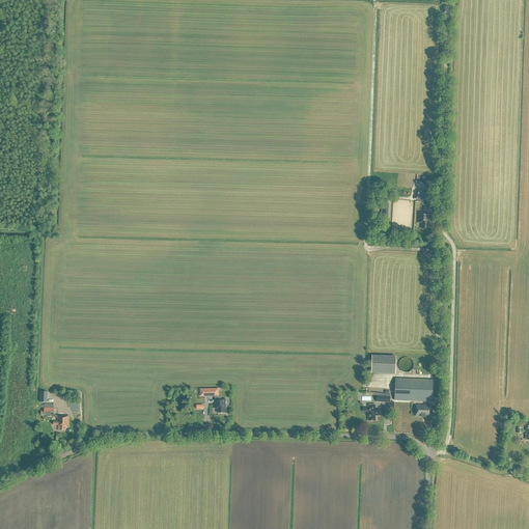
[(418,188),(415,197),(428,200),(432,191),(418,188)]
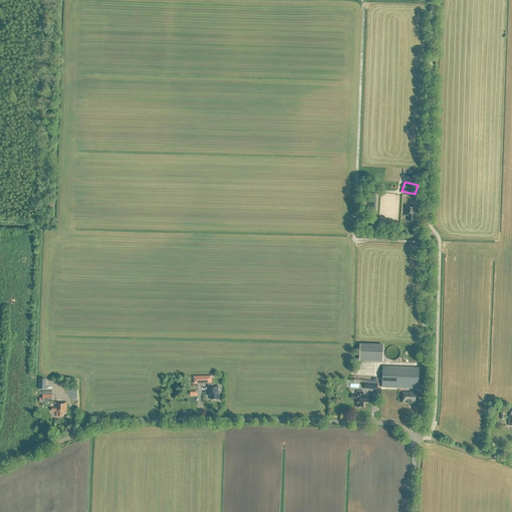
[(404,204),(403,214),(407,214),(406,220),(413,220),(414,205),(404,204)]
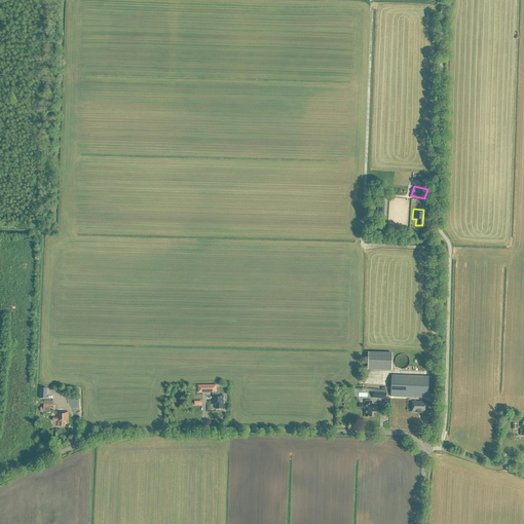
[(366,350),(366,368),(389,369),(390,351),(366,350)]
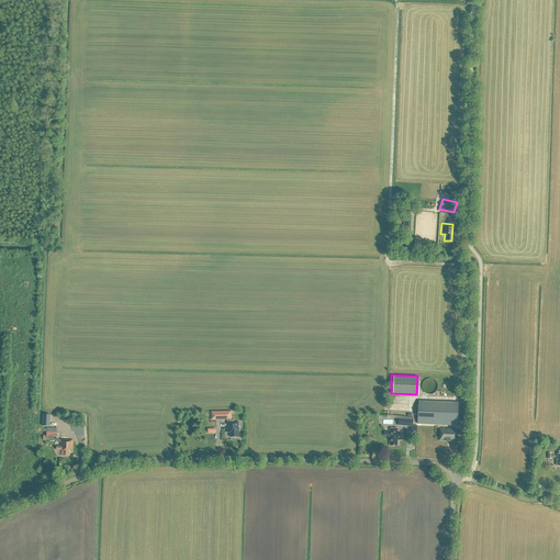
[(422,380),(421,382),(420,384),(421,387),(422,389),(423,391),(425,392),(428,392),(430,392),(433,391),(434,389),(435,387),(436,384),(435,382),(434,380),(433,378),(430,377),(428,377),(425,377),(423,378),(422,380)]
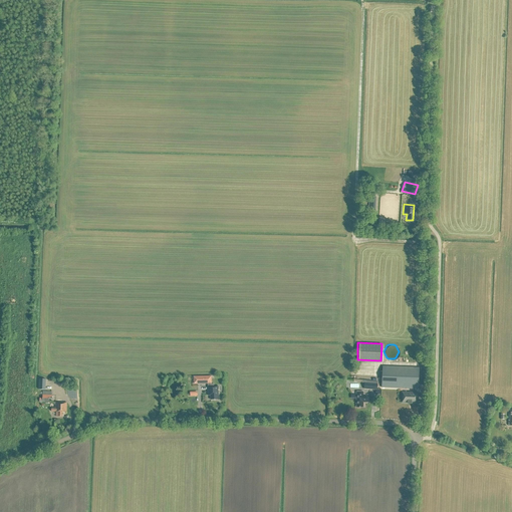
[(380,364),(379,386),(417,388),(418,366),(380,364)]
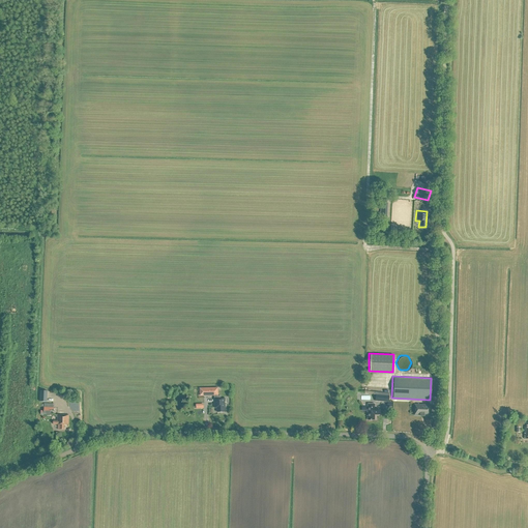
[(387,400),(387,391),(372,390),(372,392),(377,393),(376,400),(385,401),(385,405),(389,406),(390,401),(387,400)]
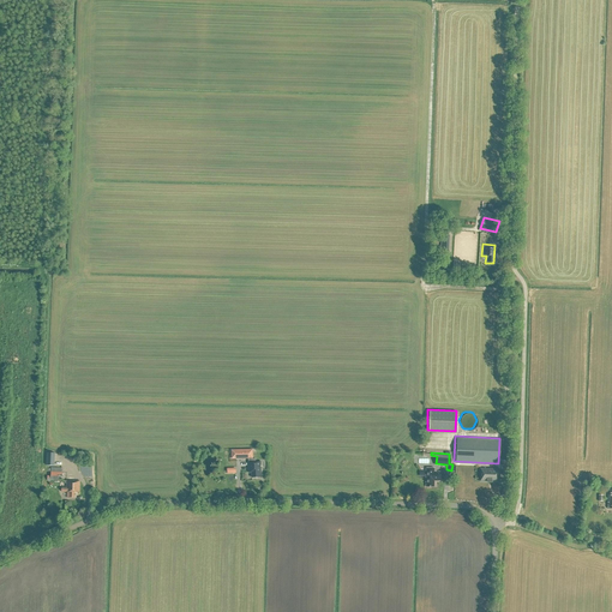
[(250,475),(258,475),(258,460),(253,460),(246,460),(246,471),(250,471),(250,475)]
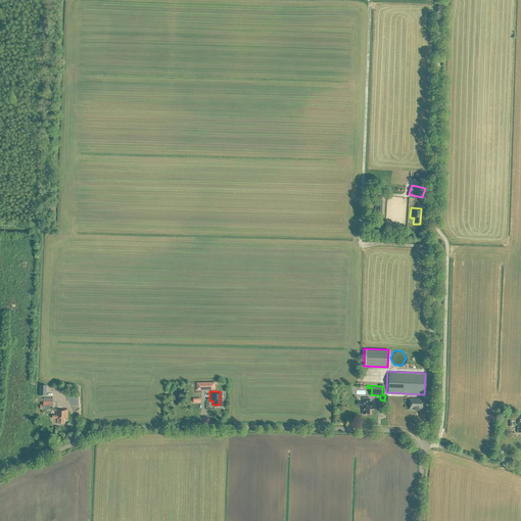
[(50,400),(50,396),(41,395),(41,407),(48,407),(48,404),(51,404),(51,400),(50,400)]
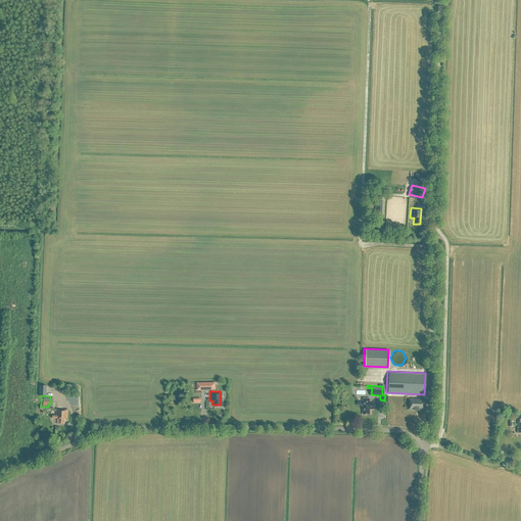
[(368,400),(368,396),(361,396),(361,413),(368,413),(368,408),(375,408),(375,400),(368,400)]
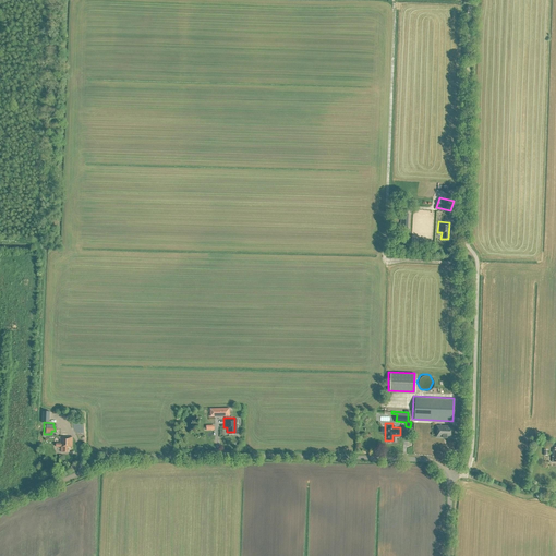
[(451,436),(452,424),(434,423),(434,436),(451,436)]
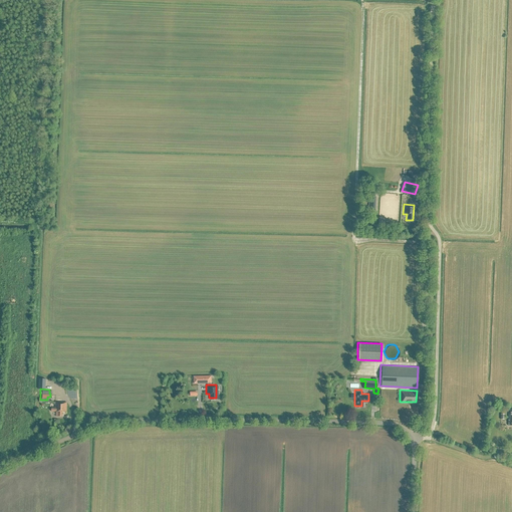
[(51,403),(53,403),(53,408),(49,408),(49,410),(52,410),(52,409),(53,409),(53,410),(54,410),(54,415),(60,415),(60,410),(64,410),(65,401),(51,401),(51,403)]
